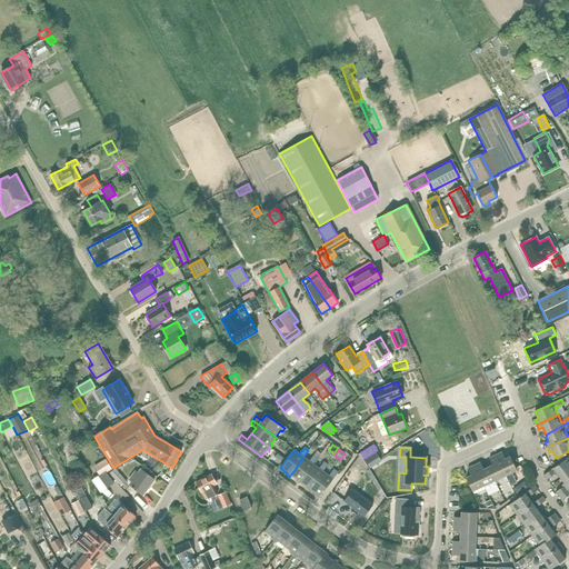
[(517,468),(509,455),(505,457),(501,450),(495,453),(506,473),(505,475),(510,487),(517,483),(510,471),(517,468)]
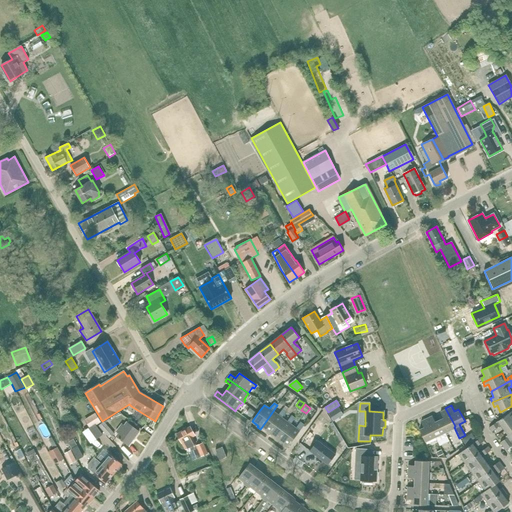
[(338,408),(329,414),(333,421),(343,415),(338,408)]
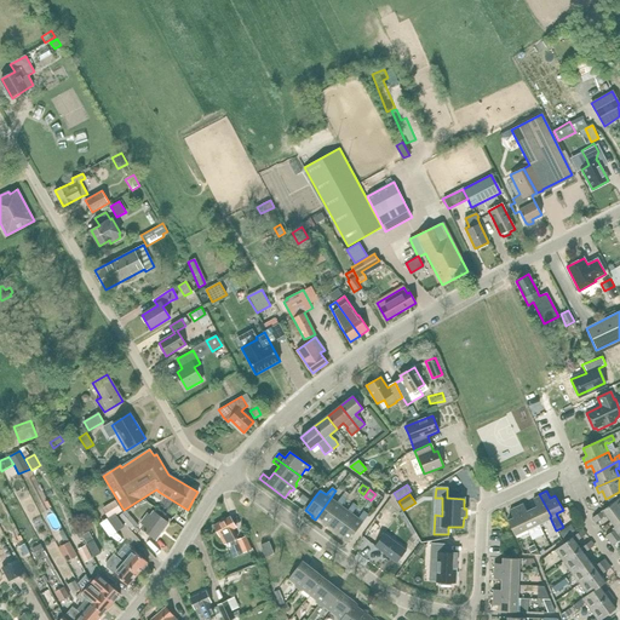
[(539,522),(550,517),(551,516),(539,494),(533,498),(537,505),(532,507),(539,522)]
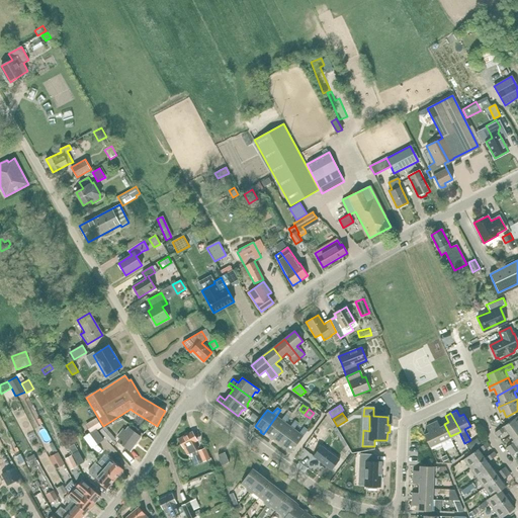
[(252,414),(248,419),(253,422),(257,417),(252,414)]
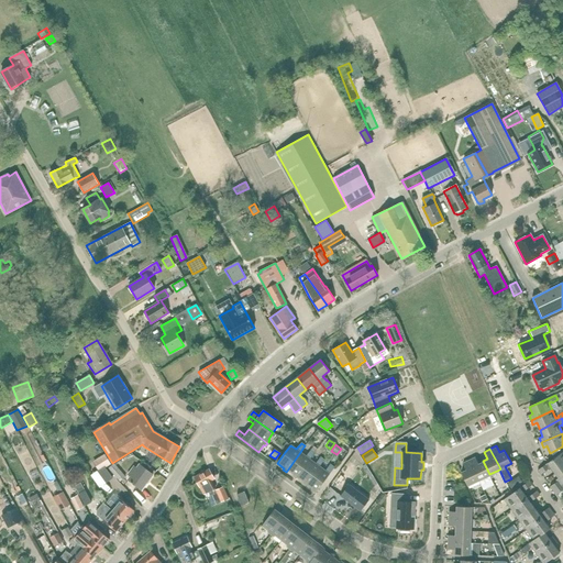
[(300,452),(287,471),(294,475),(293,476),(296,479),(297,477),(310,460),(315,453),(310,450),(306,456),(300,452)]
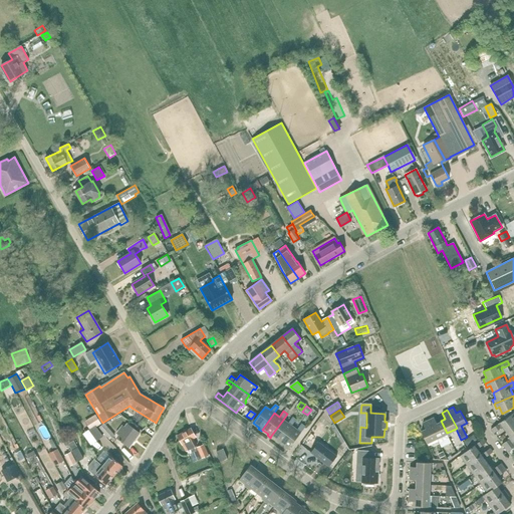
[(507,433),(513,427),(513,413),(491,430),(494,434),(502,427),(507,433)]
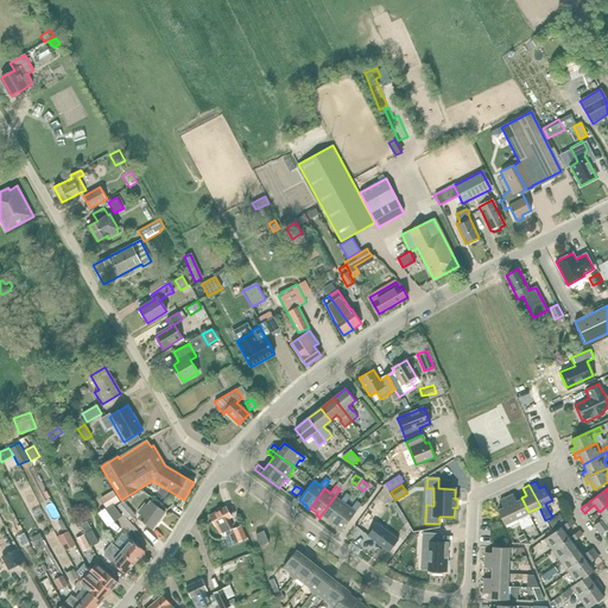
[(115,521),(121,517),(114,505),(120,501),(113,492),(100,499),(107,510),(115,521)]
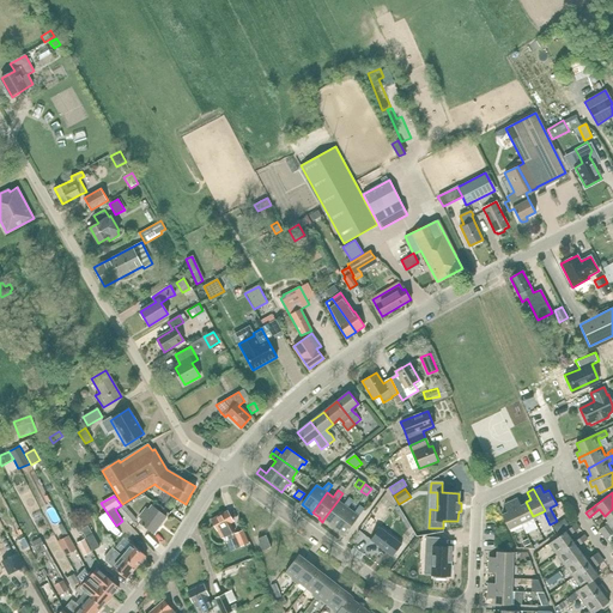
[(533,516),(526,502),(521,504),(517,497),(510,501),(521,522),(525,527),(522,528),(526,534),(527,534),(536,529),(538,528),(532,517),(533,516)]
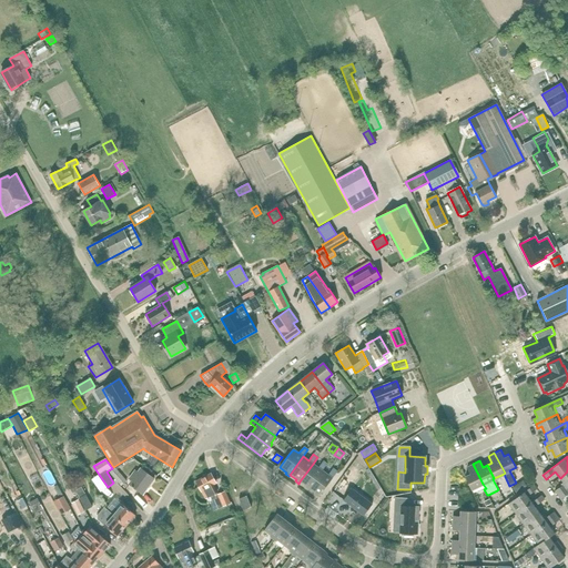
[(308,490),(310,489),(323,470),(327,464),(323,462),(318,468),(313,464),(300,482),(306,486),(305,488),(308,490)]
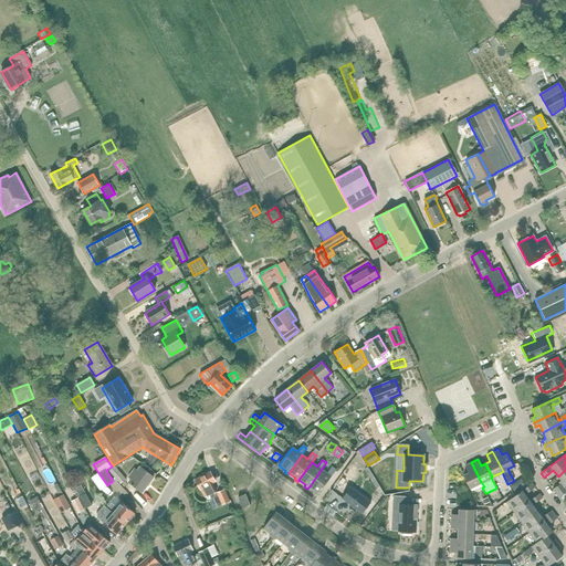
[(463,474),(471,488),(481,482),(471,462),(464,465),(469,472),(463,474)]
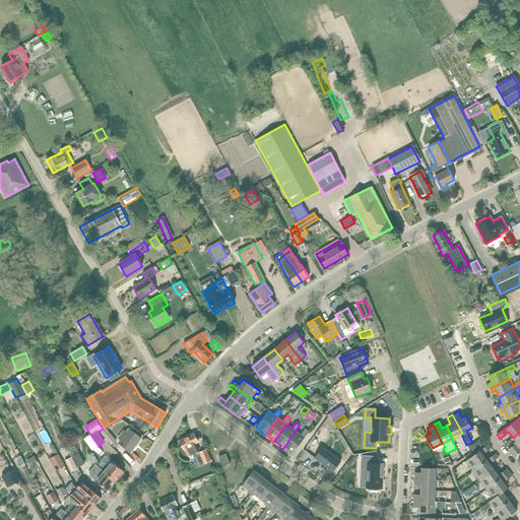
[(111,445),(116,441),(106,429),(101,433),(111,445)]
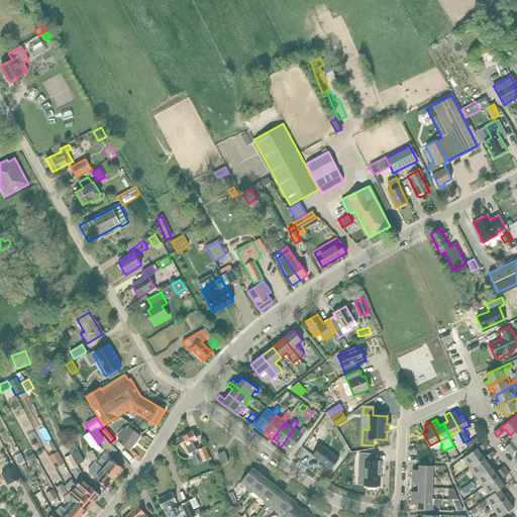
[(290,453),(290,452),(307,429),(303,426),(299,431),(294,428),(282,445),(287,449),(286,450),(290,453)]
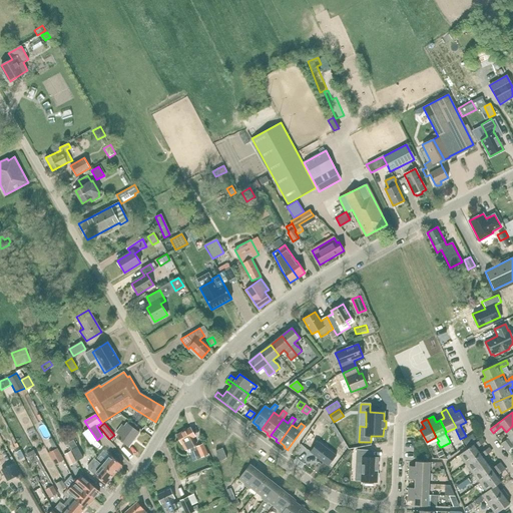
[(128,446),(139,433),(126,424),(124,427),(122,425),(116,432),(118,434),(116,437),(128,446)]
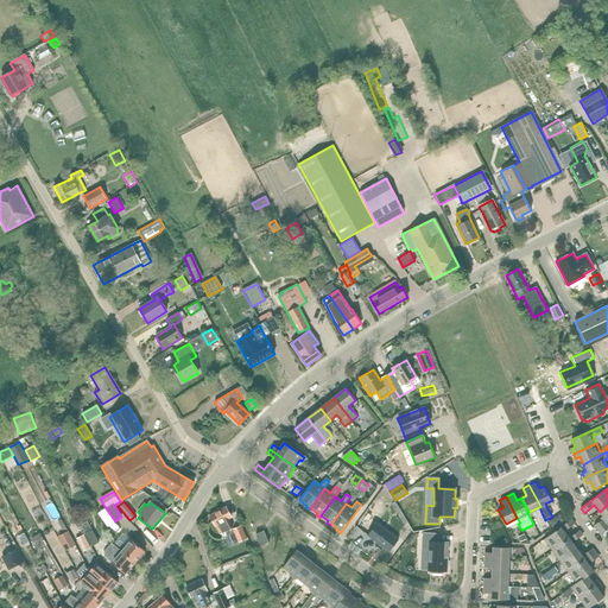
[(596,531),(607,521),(607,505),(600,512),(605,518),(594,526),(596,531)]
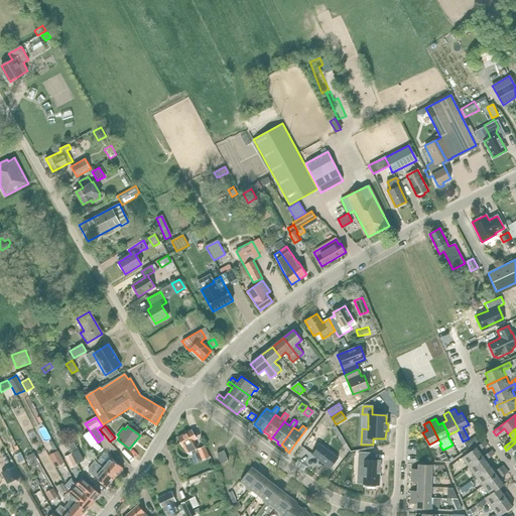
[(191,430),(178,437),(183,446),(186,454),(197,447),(194,440),(197,439),(191,430)]
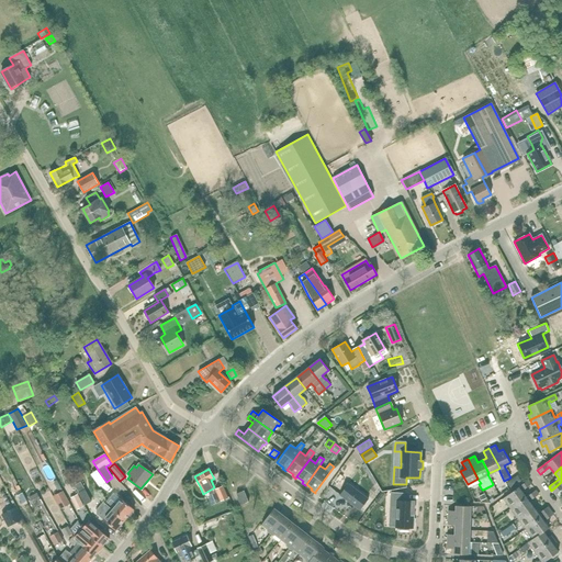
[(506,483),(510,489),(516,484),(512,479),(506,483)]
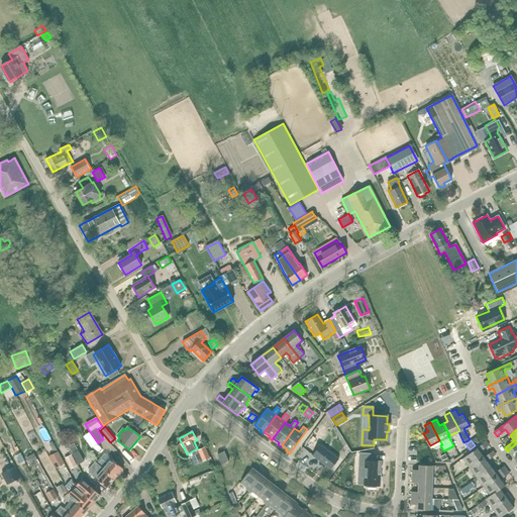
[(53,441),(48,443),(54,453),(58,451),(53,441)]
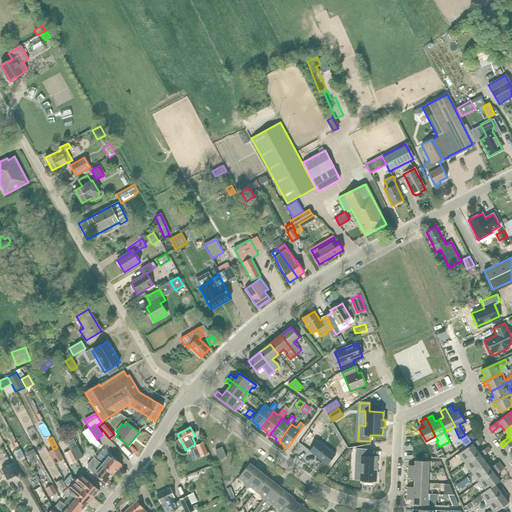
[(476,447),(484,442),(485,441),(483,437),(459,453),(466,463),(480,453),(476,447)]
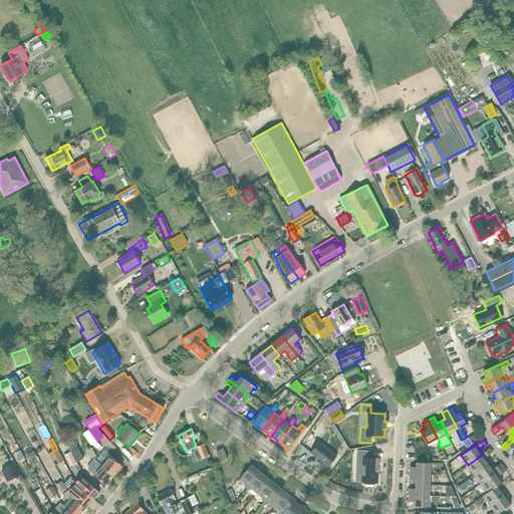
[(83,459),(77,448),(73,441),(70,443),(67,444),(71,451),(77,462),(83,459)]
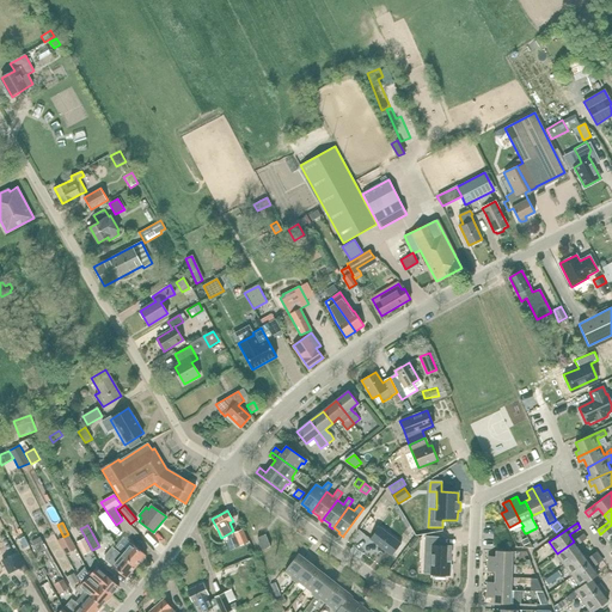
[(611,525),(600,534),(604,538),(611,531),(611,525)]
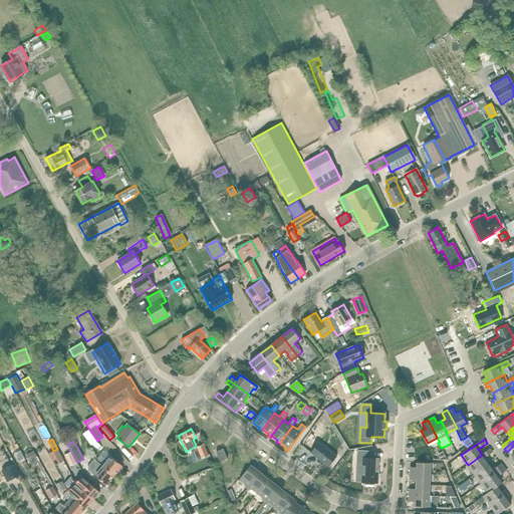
[(318,443),(310,453),(328,467),(336,457),(318,443)]
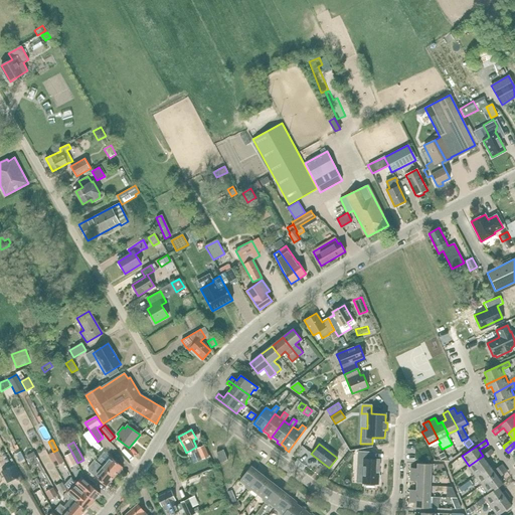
[(208,457),(203,446),(197,449),(201,460),(208,457)]
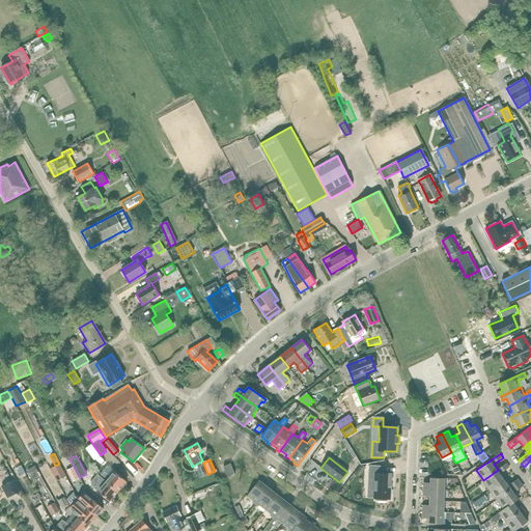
[(114,462),(110,464),(118,474),(122,471),(114,462)]
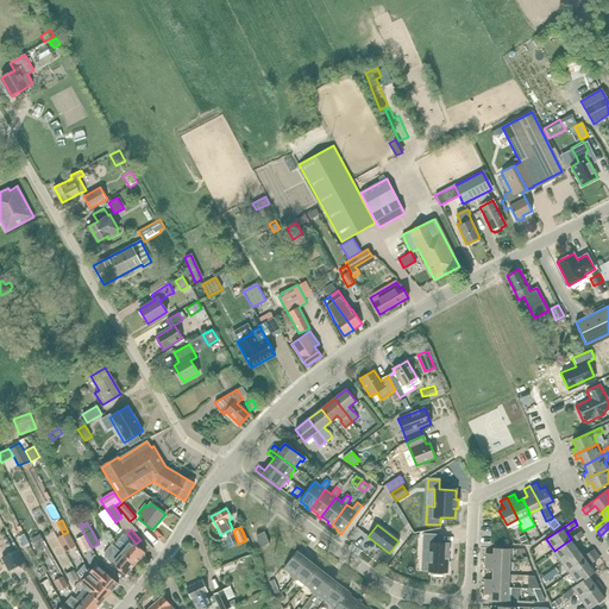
[(529,540),(535,537),(532,529),(526,533),(529,540)]
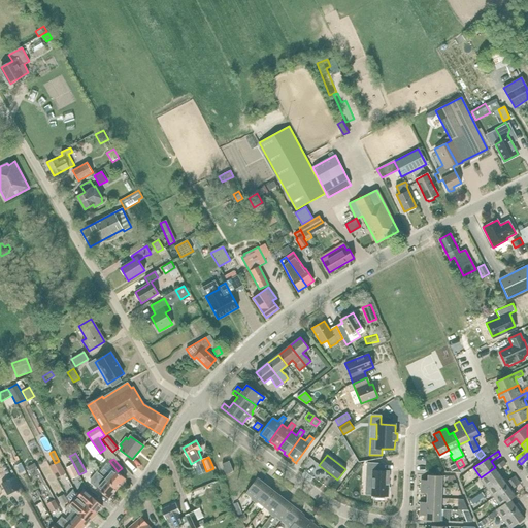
[(498,470),(506,465),(507,464),(504,460),(495,467),(481,477),(488,487),(502,476),(498,470)]
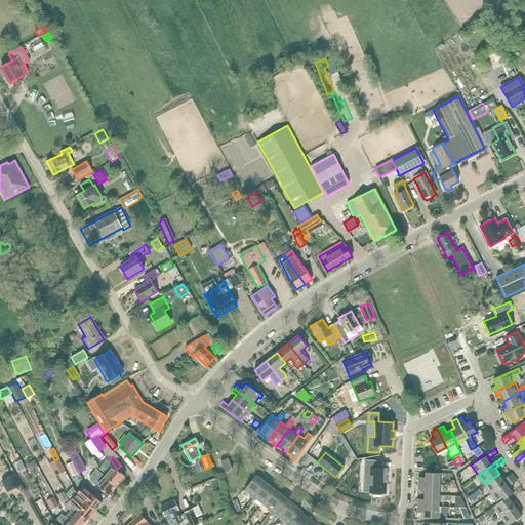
[(66,472),(58,458),(54,460),(49,463),(55,477),(66,472)]
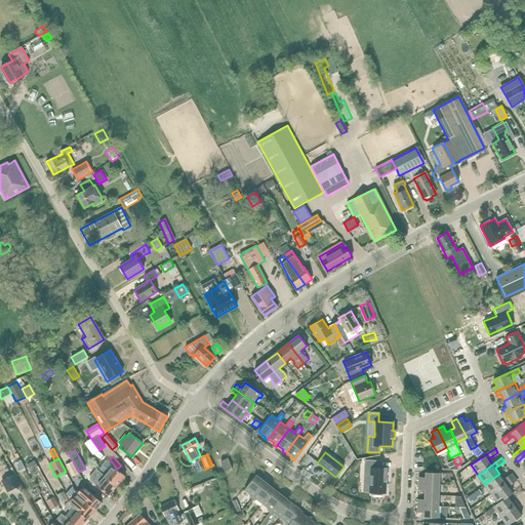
[(226,472),(233,469),(228,458),(220,461),(226,472)]
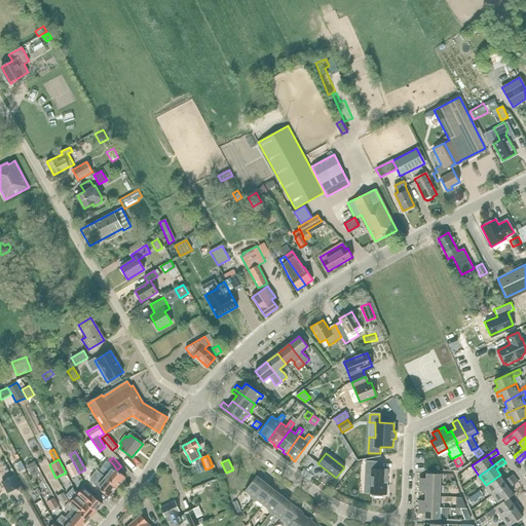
[(366,461),(365,474),(371,475),(370,494),(374,494),(374,496),(382,496),(382,494),(386,494),(387,470),(381,470),(382,462),(366,461)]
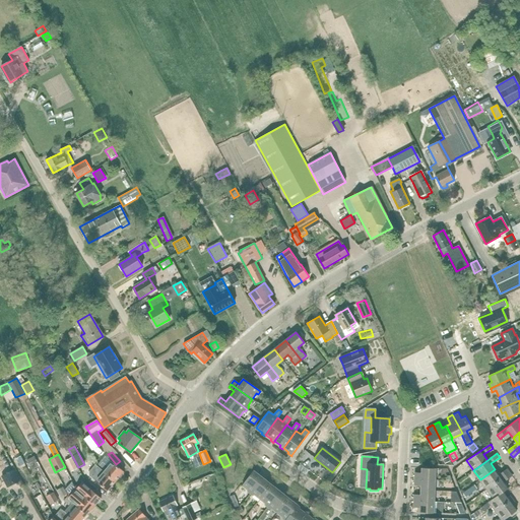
[(406,466),(413,465),(412,456),(405,457),(406,466)]
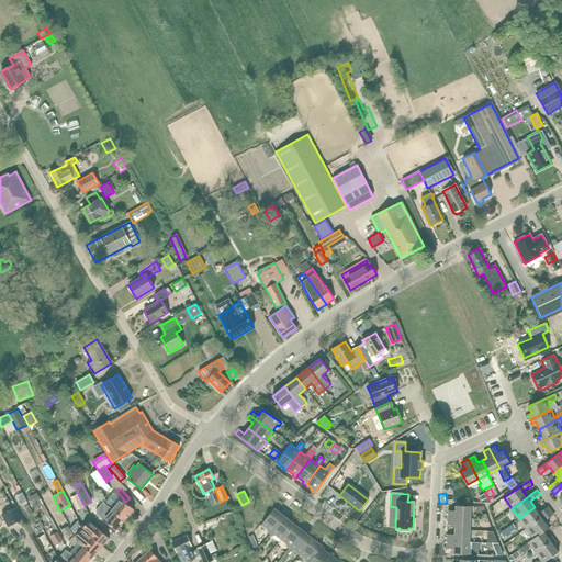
[(35,508),(42,504),(36,494),(29,498),(32,505),(33,504),(35,508)]
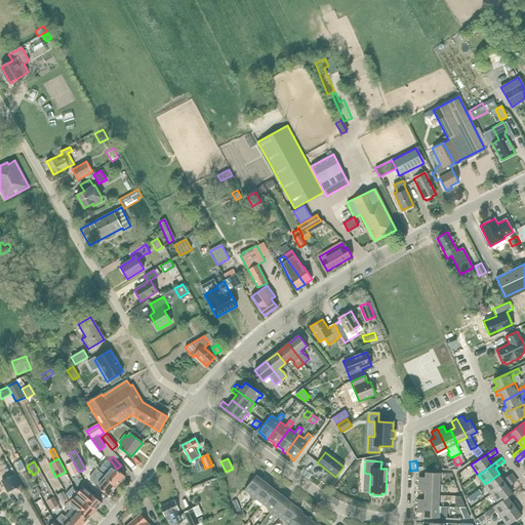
[(78,473),(72,461),(66,466),(72,477),(78,473)]
